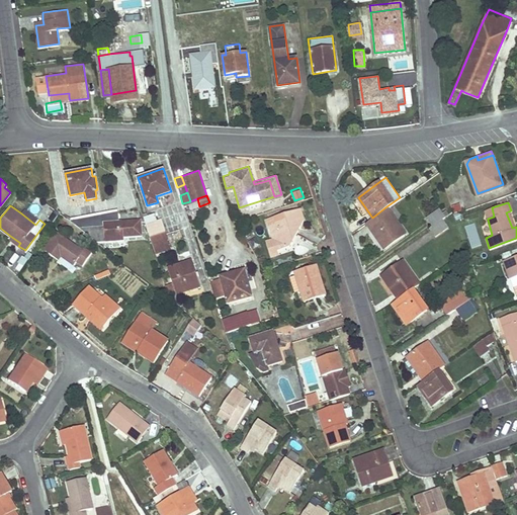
[(372,218),(366,222),(383,247),(405,232),(386,206),(372,218)]
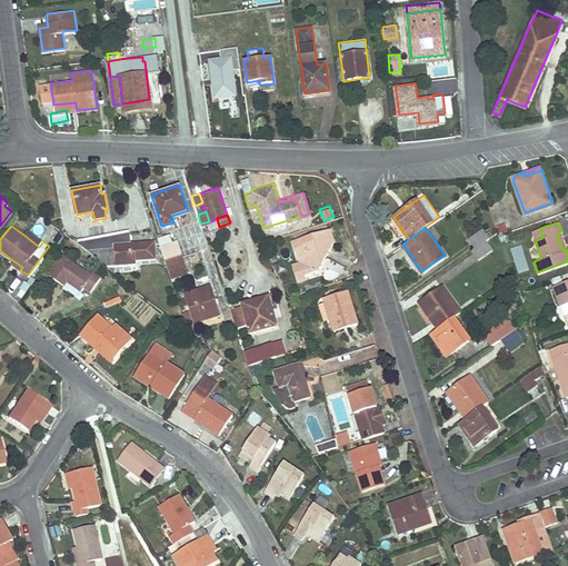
[(476,246),(486,239),(492,234),(490,230),(486,232),(482,227),(469,237),(476,246)]
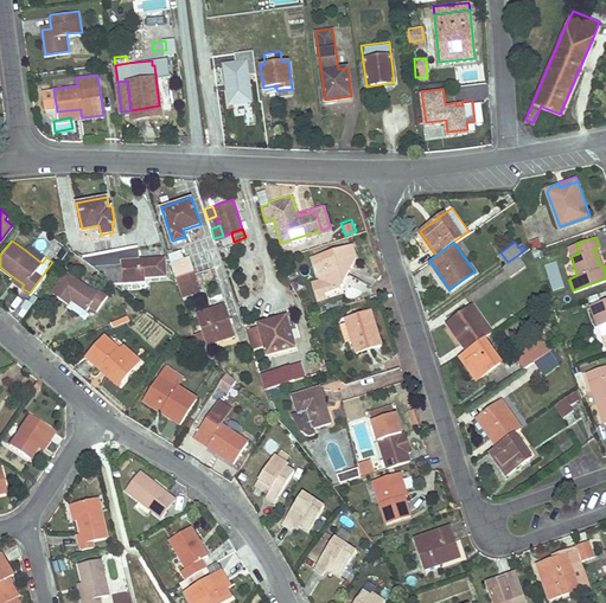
[(24,249),(42,263),(46,257),(29,243),(24,249)]
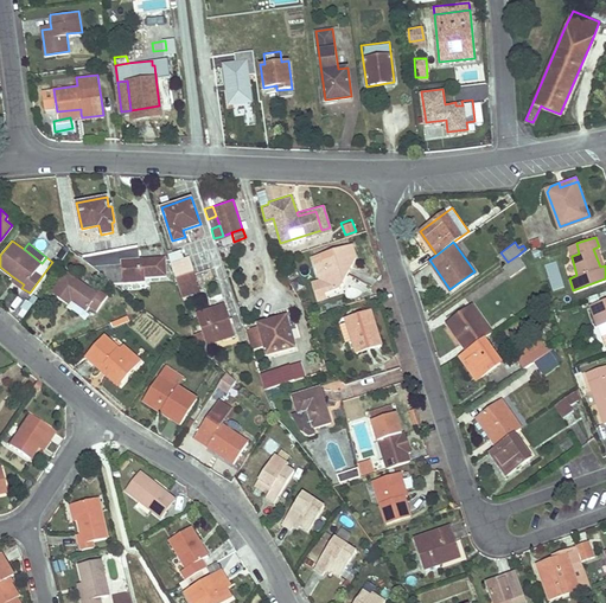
[(348,274),(356,256),(351,243),(313,255),(321,280),(312,282),(318,299),(326,296),(325,292),(340,287),(344,280),(343,276),(345,273),(348,274)]
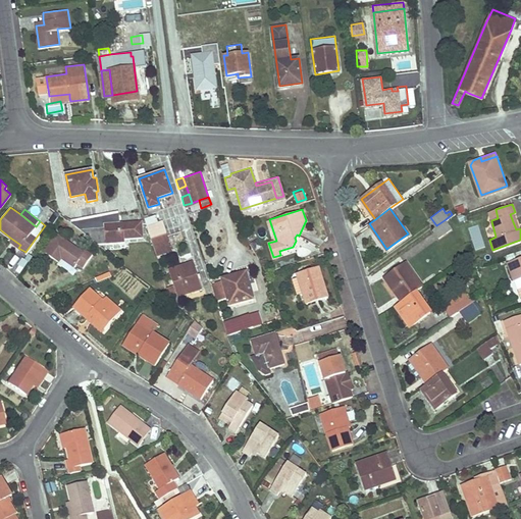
[(496,209),(488,211),(491,220),(498,218),(496,209)]
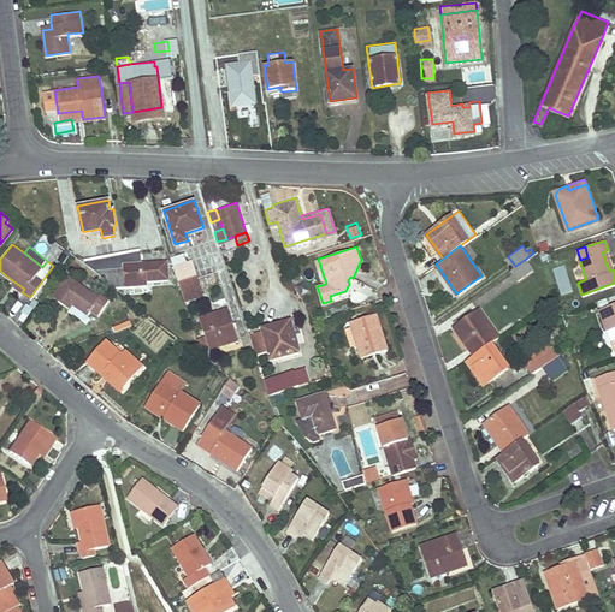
[(139,248),(81,260),(114,286),(146,284),(146,279),(169,278),(166,259),(140,261),(139,248)]
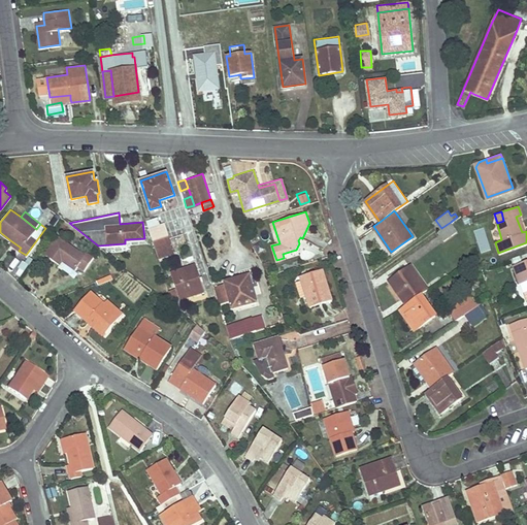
[(159,217),(146,220),(159,257),(175,252),(166,221),(160,223),(159,217)]
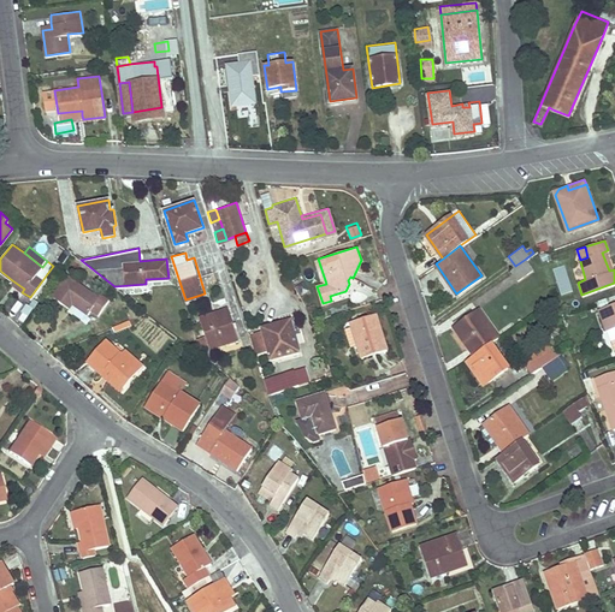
[(515,266),(510,269),(519,279),(533,268),(526,259),(515,266)]
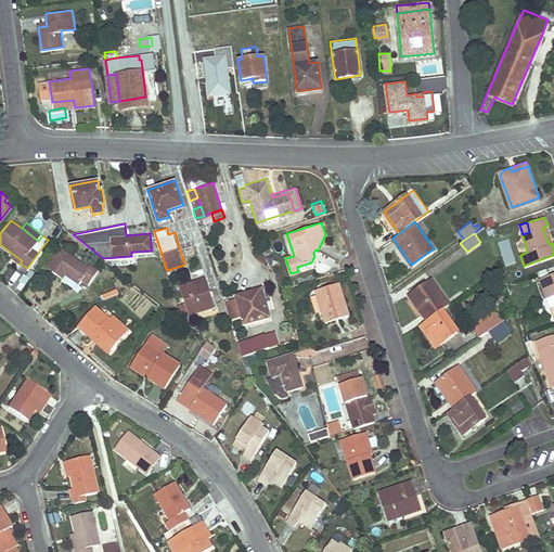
[(523,235),(517,236),(523,254),(527,252),(523,235)]
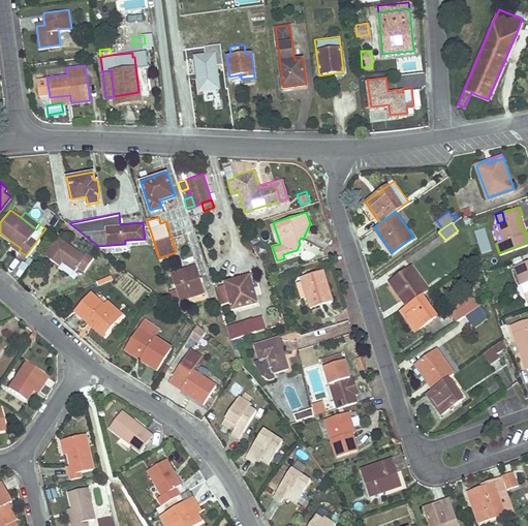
[(84,254),(57,236),(44,254),(59,265),(61,260),(74,270),(78,266),(84,270),(93,256),(86,251),(84,254)]
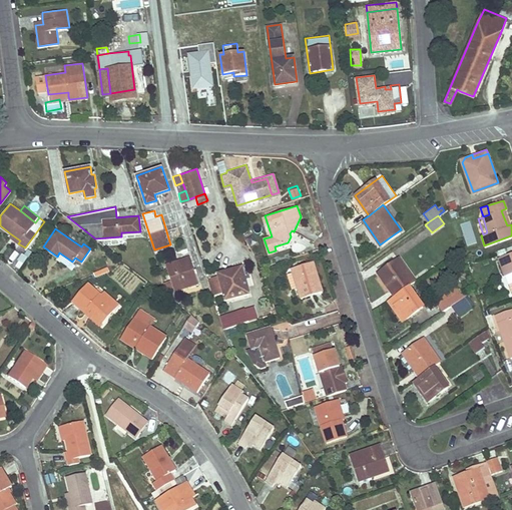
[(20,240),(10,233),(9,235),(18,243),(20,240)]
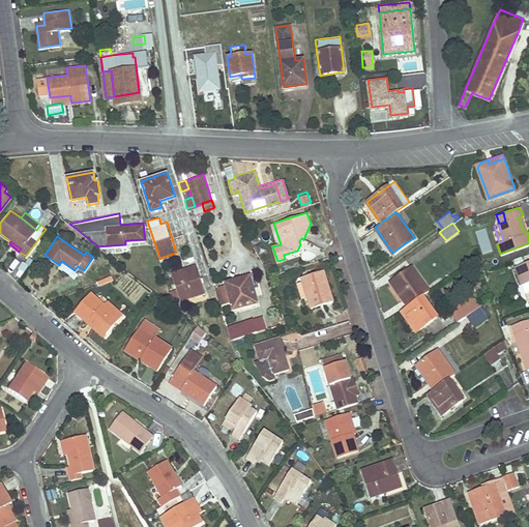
[(528,260),(515,265),(521,284),(528,281),(528,260)]
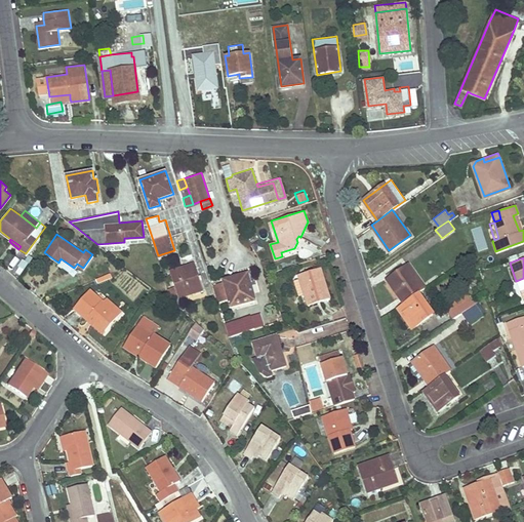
[(193,263),(171,270),(179,295),(201,288),(193,263)]
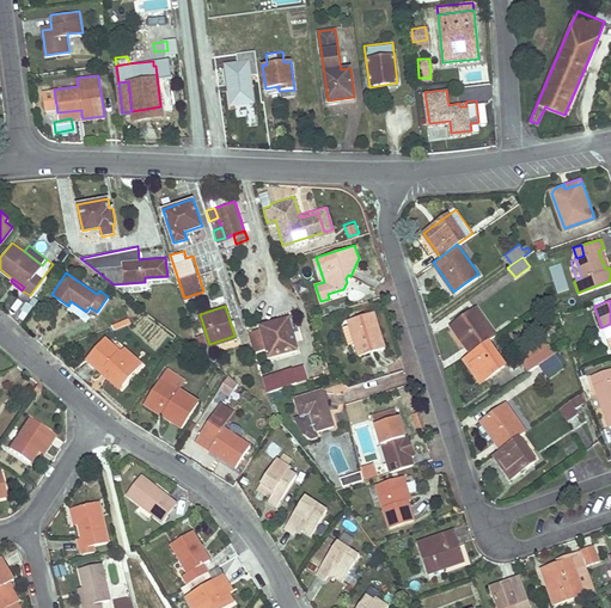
[(476,307),(451,325),(458,335),(460,332),(466,342),(464,343),(470,352),(488,339),(495,335),(476,307)]
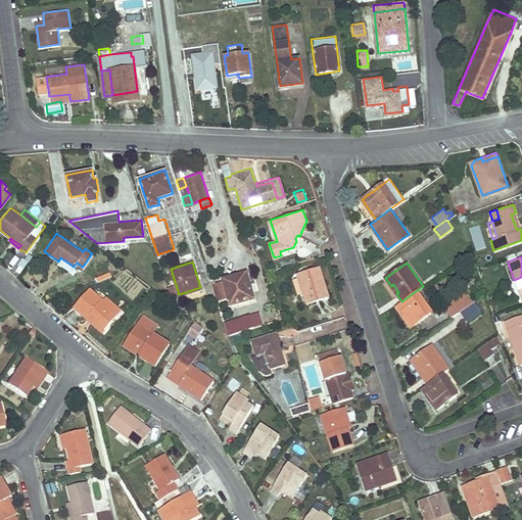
[(306,302),(327,296),(318,268),(297,275),(298,278),(303,293),(306,302)]
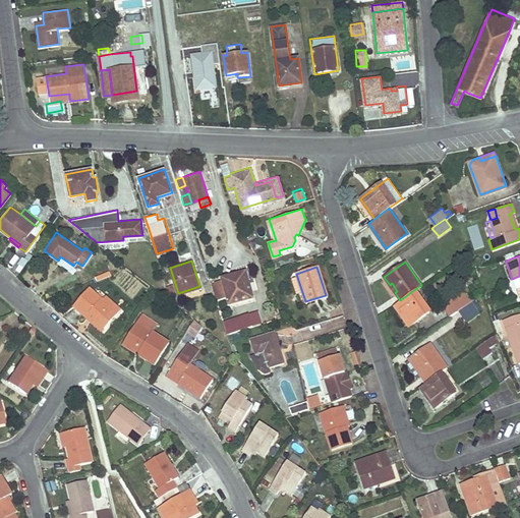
[(110,270),(95,276),(97,280),(111,274),(110,270)]
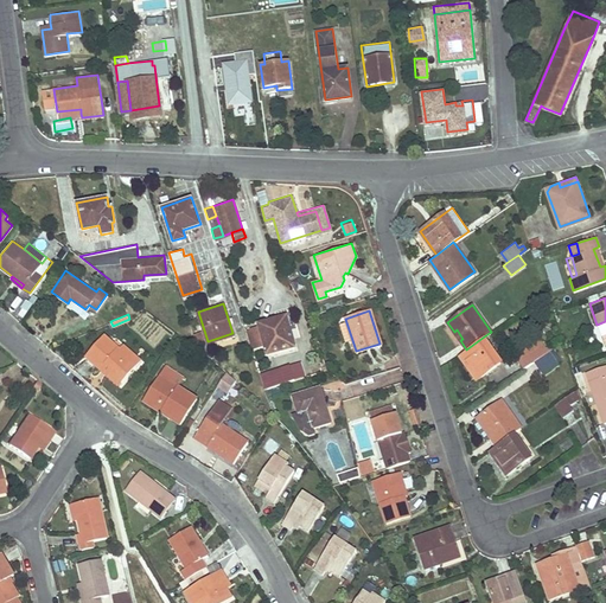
[(286,315),(259,322),(267,352),(295,345),(286,315)]
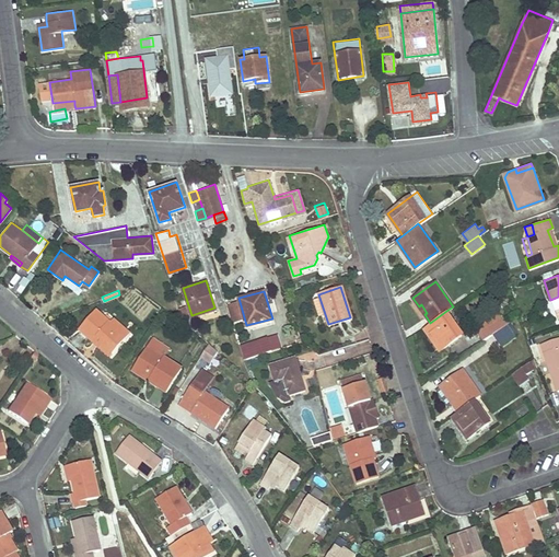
[(325,314),(319,298),(313,299),(317,314),(321,315),(325,314)]
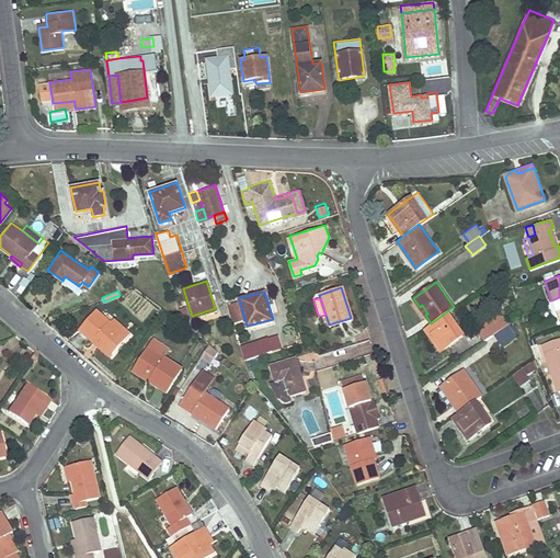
[(121,326),(106,312),(103,316),(95,309),(79,328),(92,340),(96,334),(101,338),(99,341),(112,352),(125,338),(116,330),(121,326)]
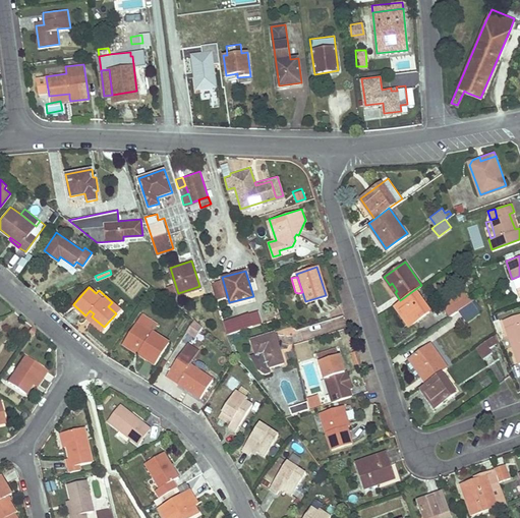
[(400,300),(394,304),(409,325),(429,309),(415,289),(400,300)]
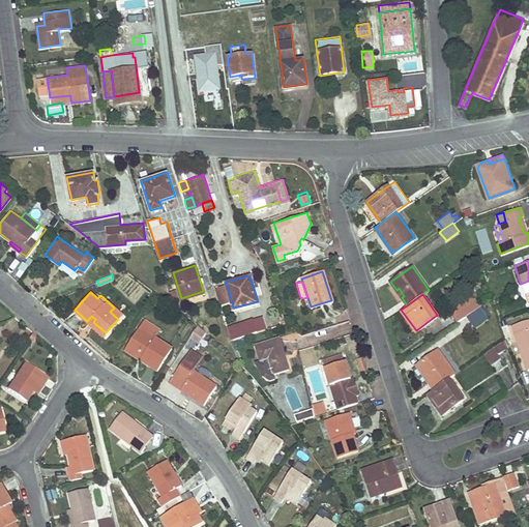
[(471,295),(467,297),(475,308),(478,305),(471,295)]
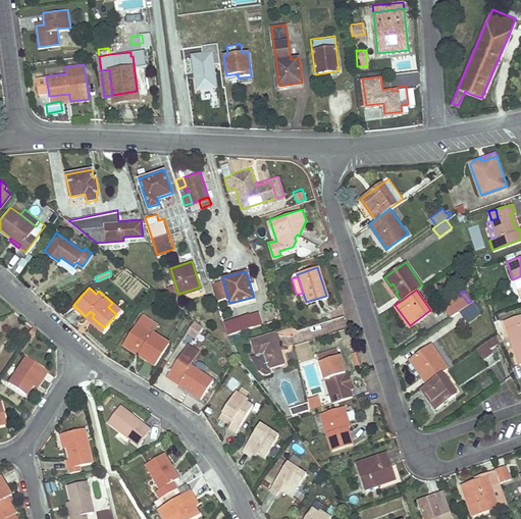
[(441,306),(449,316),(459,309),(468,303),(460,293),(441,306)]
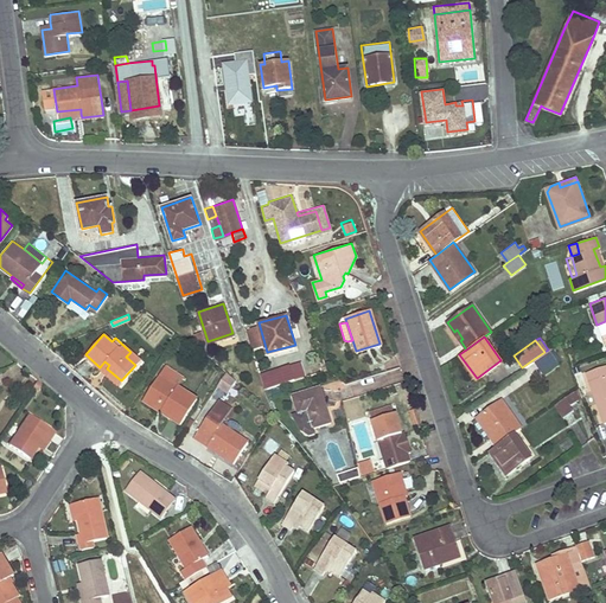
[(544,352),(534,359),(543,372),(557,361),(549,350),(548,350),(544,352)]
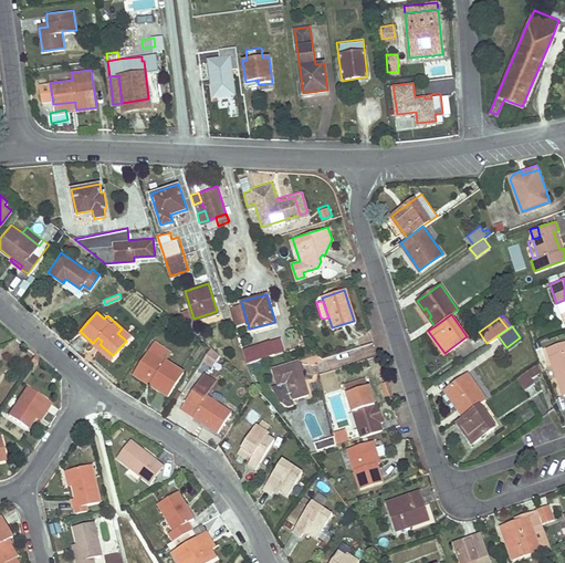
[(131,336),(122,329),(117,333),(126,341),(131,336)]
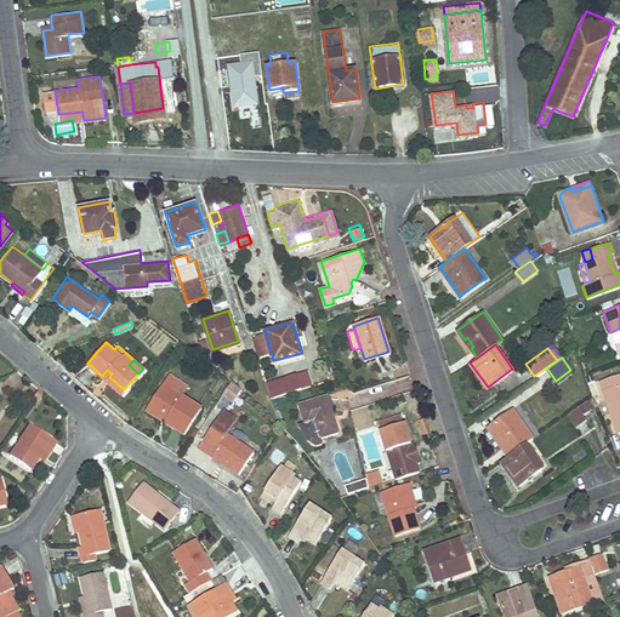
[(112,373),(107,370),(102,376),(120,393),(124,389),(109,377),(112,373)]
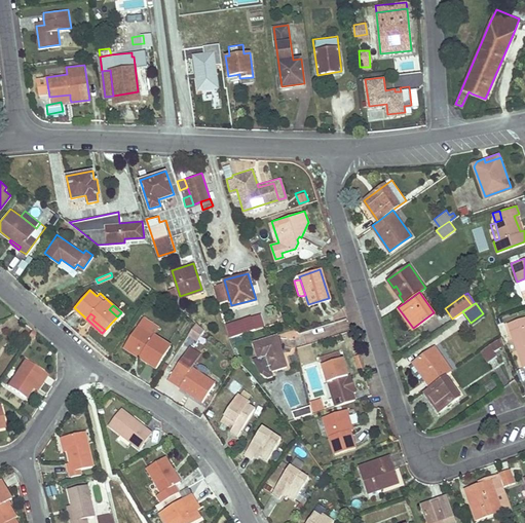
[(143,315),(138,323),(124,343),(140,353),(139,356),(156,367),(171,344),(154,334),(159,326),(143,315)]
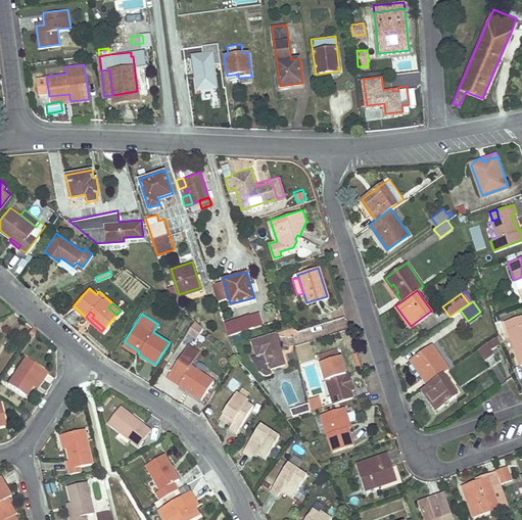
[(226,322),(230,333),(253,325),(250,314),(226,322)]
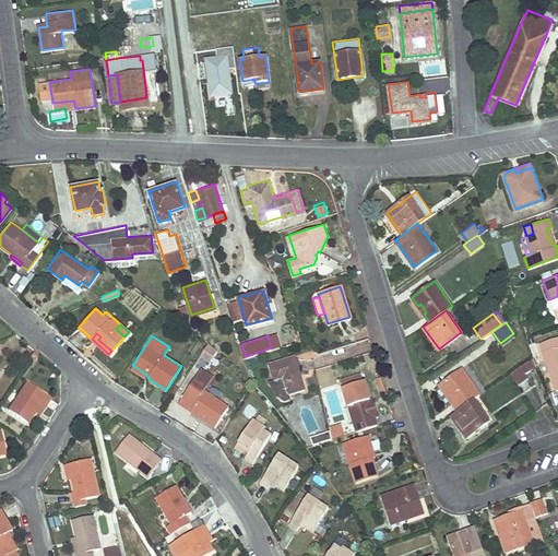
[(555,389),(557,388),(557,352),(555,342),(557,341),(557,335),(538,342),(555,389)]
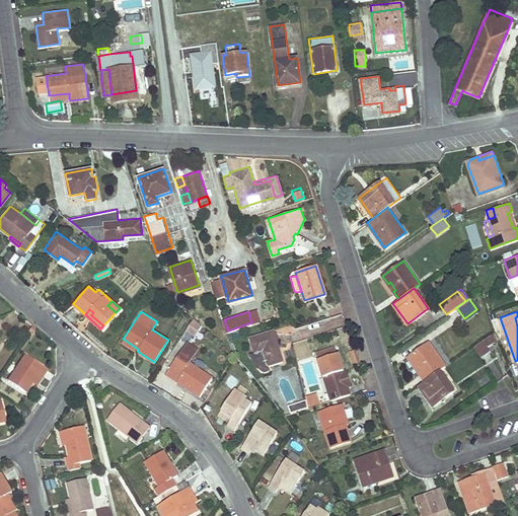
[(290,338),(345,326),(343,314),(288,325),(290,338)]
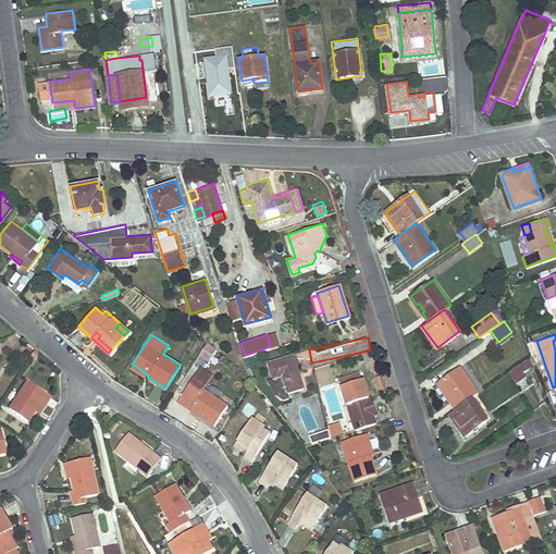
[(209,358),(215,347),(207,340),(199,352),(209,358)]
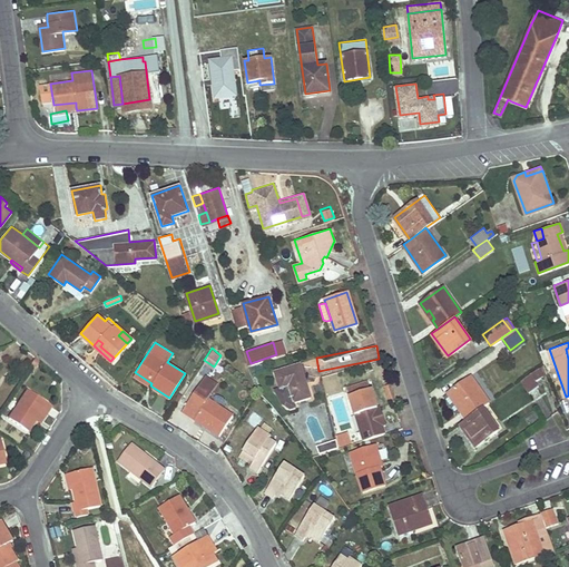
[(292,402),(308,397),(297,363),(273,371),(278,389),(286,387),(292,402)]
